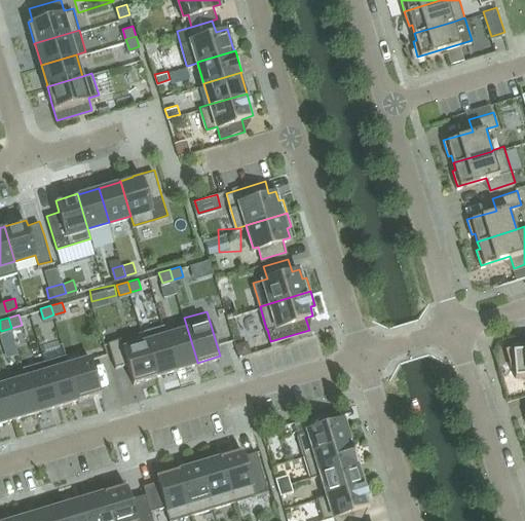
[(177,368),(166,334),(163,324),(143,330),(146,340),(156,374),(160,373),(177,368)]
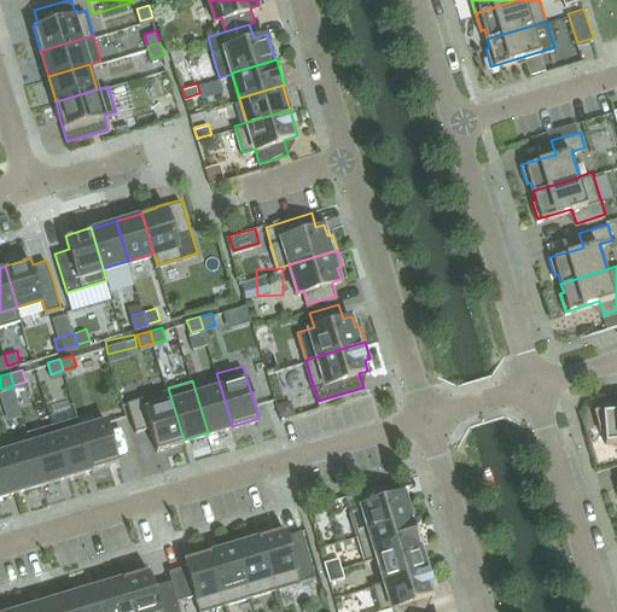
[(232,425),(220,385),(196,392),(208,432),(232,425)]
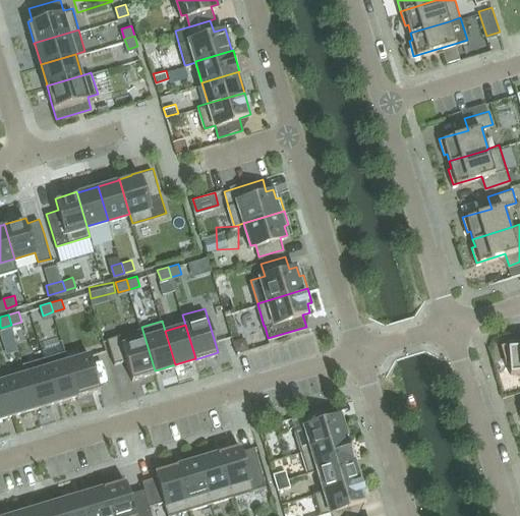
[(155,370),(145,337),(141,327),(107,338),(114,362),(126,358),(132,379),(155,371),(155,370)]
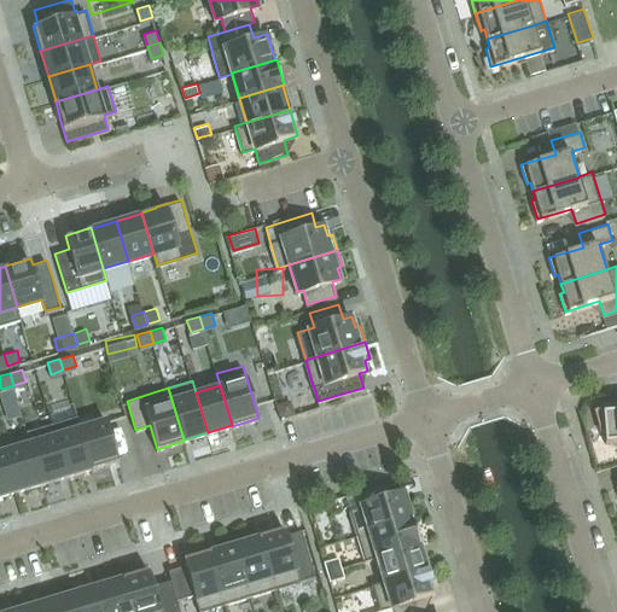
[(616,408),(615,401),(594,408),(600,430),(605,429),(606,441),(616,438),(616,408)]
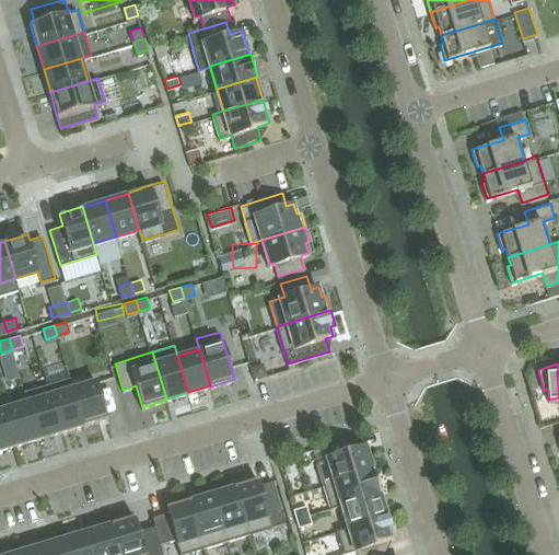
[(263,394),(276,395),(277,372),(264,371),(263,394)]
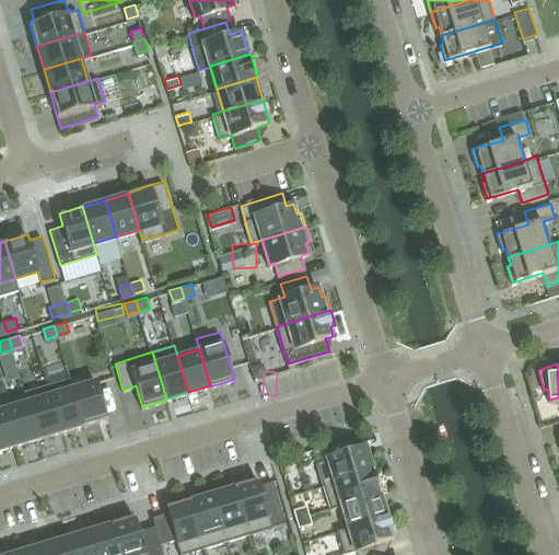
[(50,394),(61,430),(83,424),(72,388),(69,377),(47,384),(50,394)]
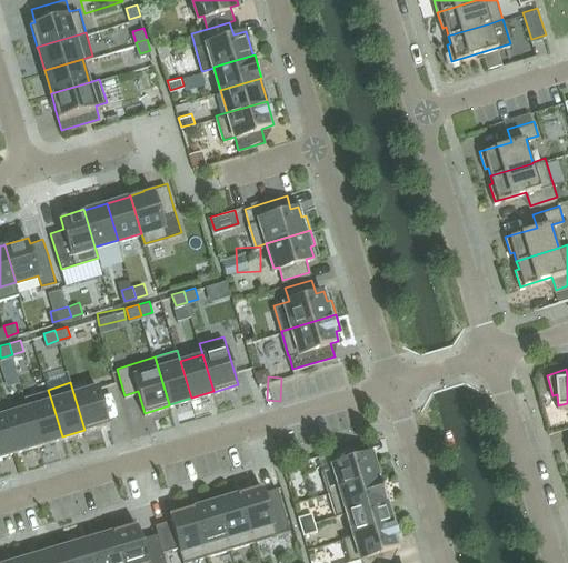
[(98,385),(73,393),(85,430),(85,431),(110,423),(98,385)]
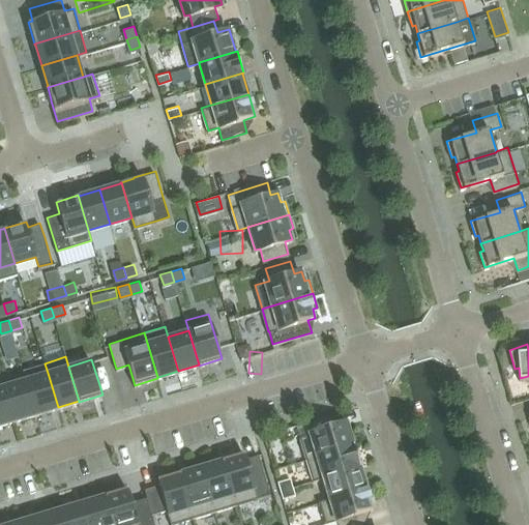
[(26,379),(36,413),(58,407),(48,373),(45,363),(23,370),(26,379)]
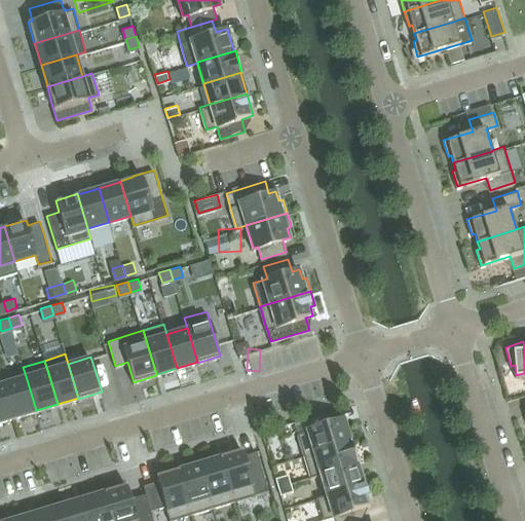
[(26,376),(5,382),(15,417),(36,410),(26,376)]
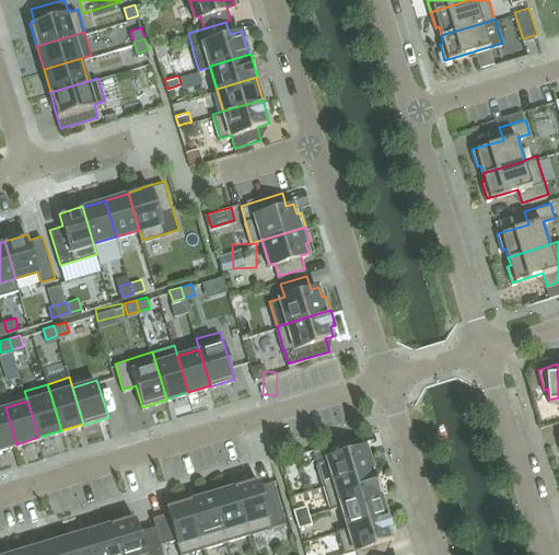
[(6,407),(0,408),(0,448),(16,444),(6,407)]
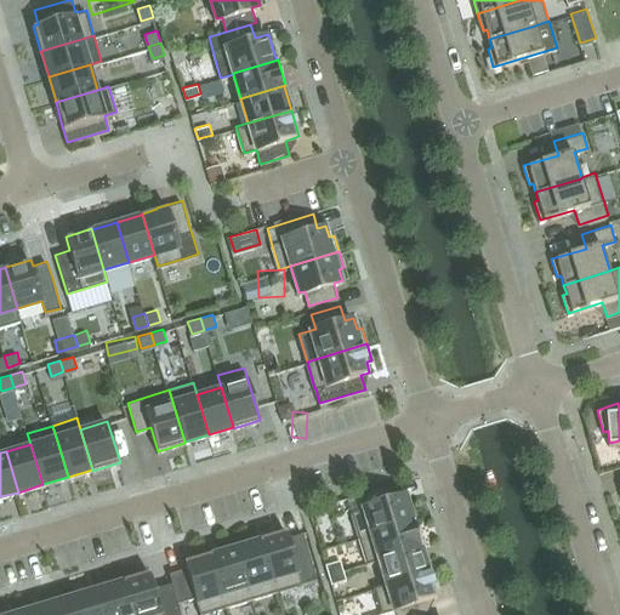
[(363,506),(351,510),(359,536),(415,519),(415,518),(414,518),(405,494),(392,497),(387,483),(358,493),(363,506)]
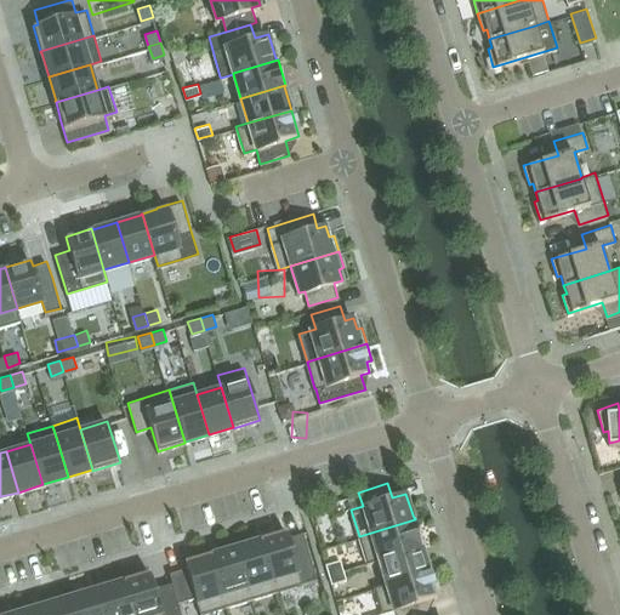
[(415,519),(359,536),(367,562),(373,559),(377,558),(422,545),(415,519)]
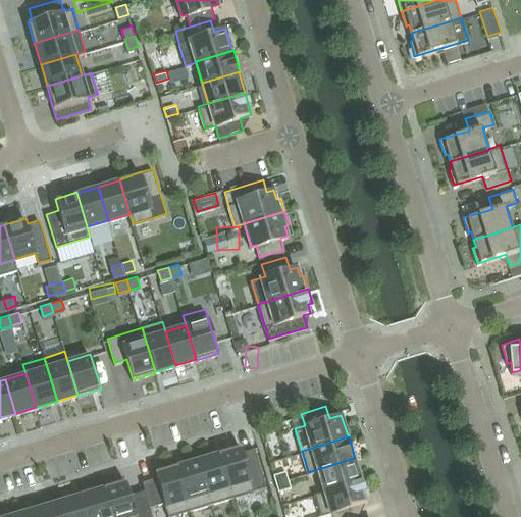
[(241,445),(219,452),(232,497),(254,489),(266,486),(262,472),(254,448),(243,452),(241,445)]
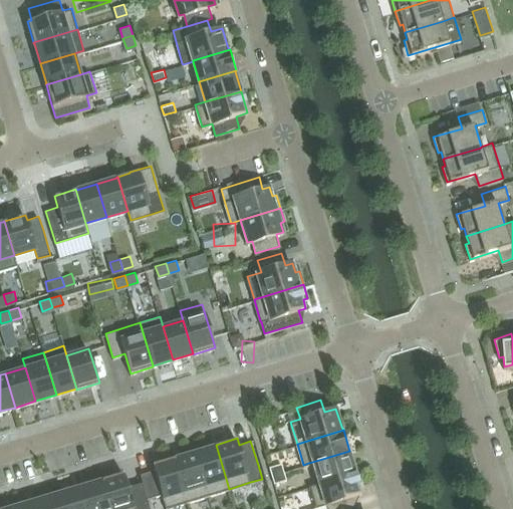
[(215,446),(195,452),(208,495),(229,489),(216,445),(215,445),(215,446)]
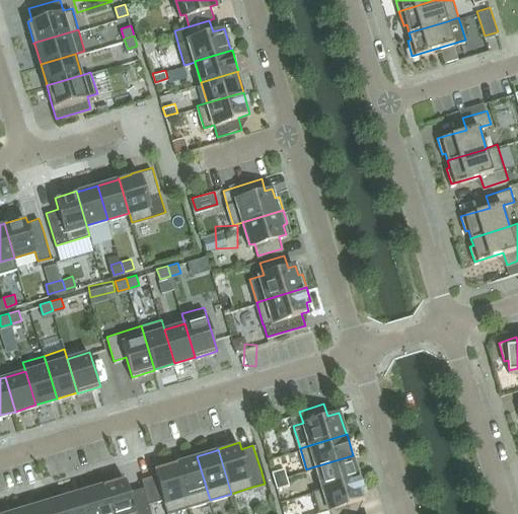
[(353,455),(315,466),(322,487),(358,476),(352,456),(353,455)]
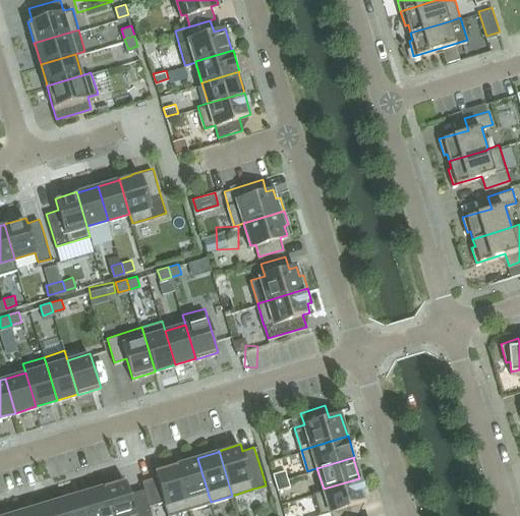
[(177,463),(176,463),(190,508),(211,502),(197,458),(177,464),(177,463)]
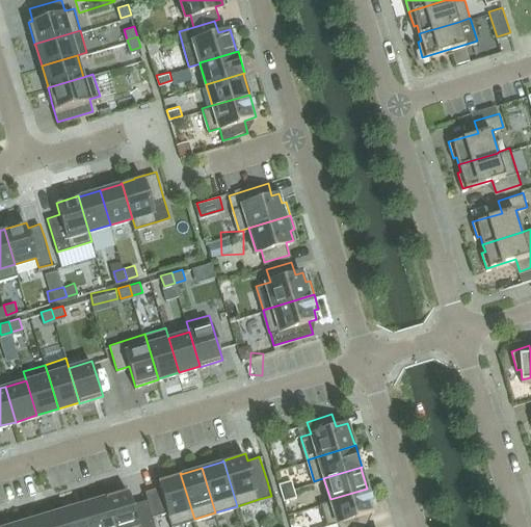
[(159,485),(144,490),(148,499),(152,515),(167,510),(171,525),(194,519),(180,473),(158,480),(159,485)]
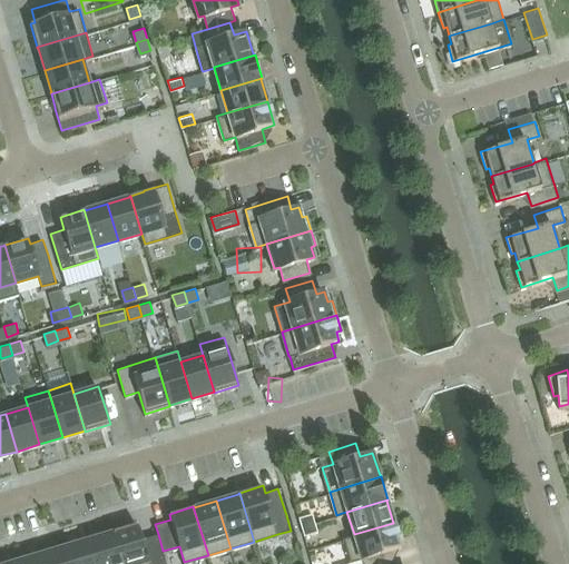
[(313,512),(298,516),(302,525),(315,521),(313,512)]
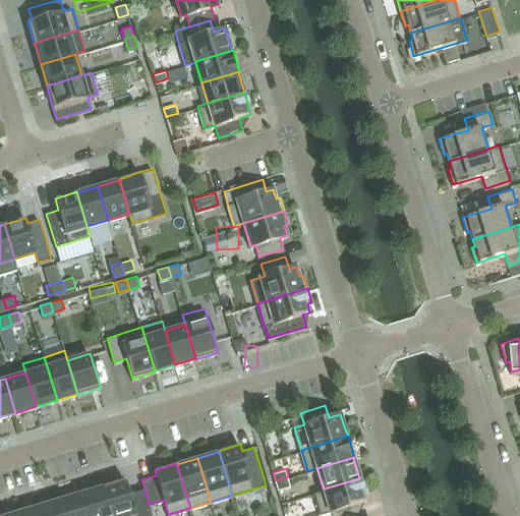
[(276,480),(278,489),(290,485),(288,476),(276,480)]
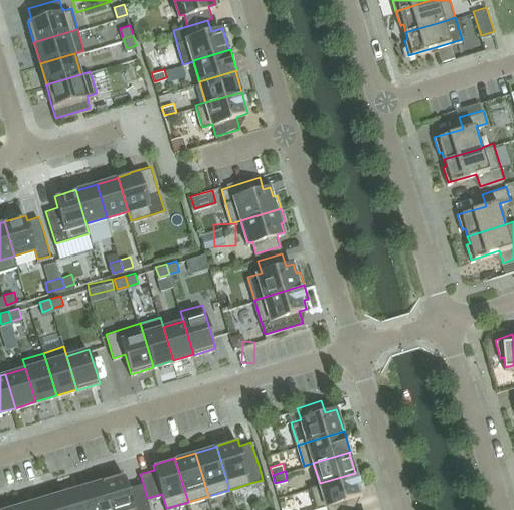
[(125,473),(104,479),(112,509),(150,509),(147,498),(143,483),(129,487),(125,473)]
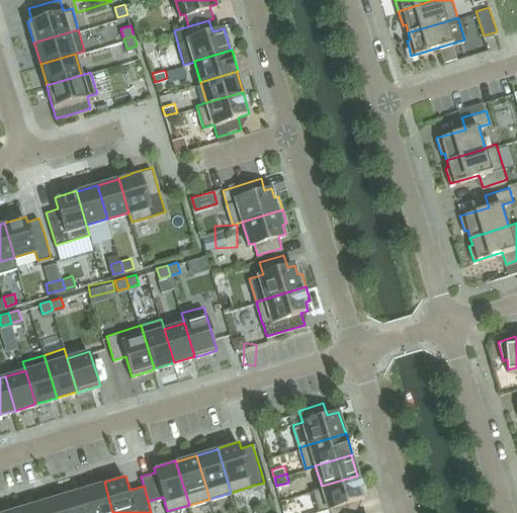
[(322,486),(312,489),(319,511),(328,508),(329,512),(352,512),(356,512),(352,501),(364,497),(357,476),(322,486)]
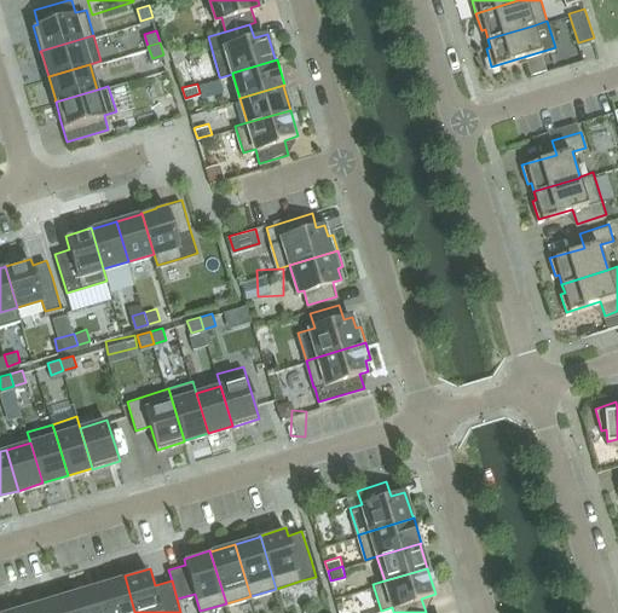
[(123,577),(99,584),(108,612),(134,612),(125,576),(123,577)]
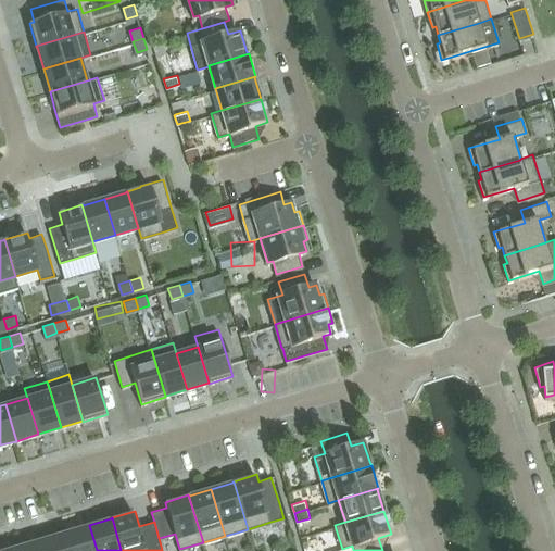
[(97,550),(89,525),(66,533),(72,550),(97,550)]
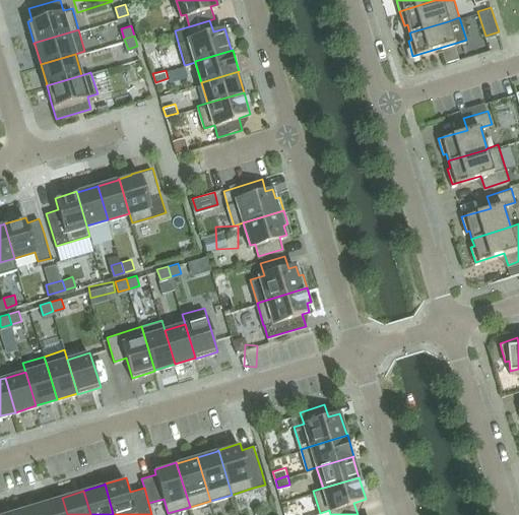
[(67,514),(62,498),(42,504),(45,514),(67,514)]
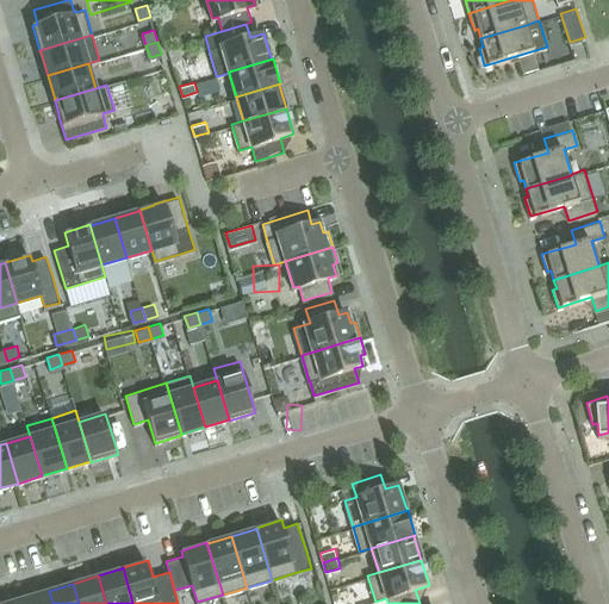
[(53,603),(49,591),(23,598),(24,603),(53,603)]
